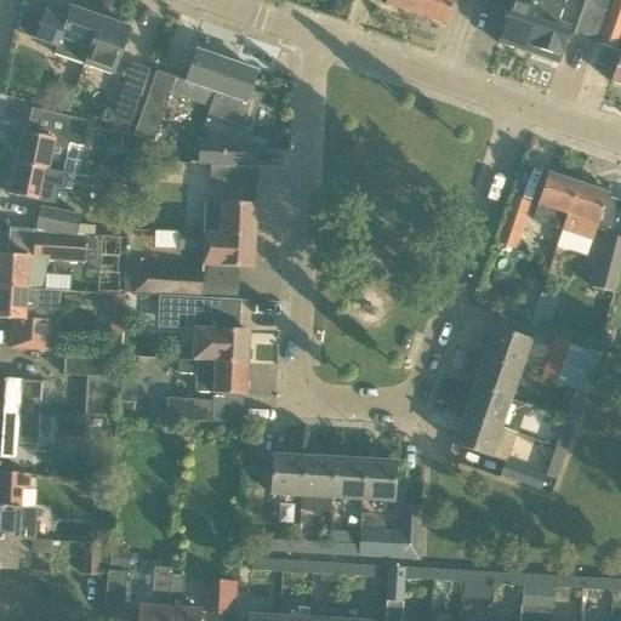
[(414,16),(419,0),(385,0),(383,5),(414,16)]
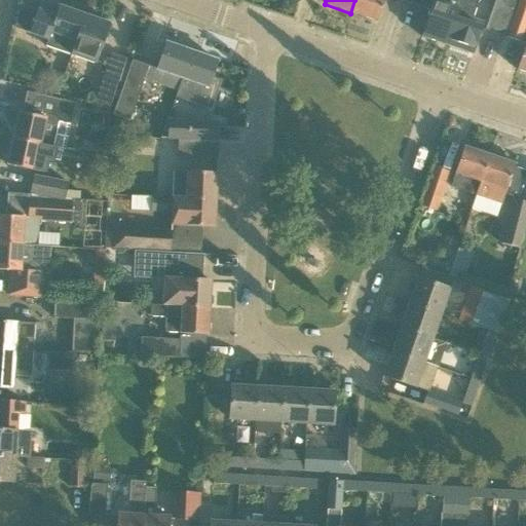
[(354,0),(350,13),(376,22),(383,0),(354,0)]
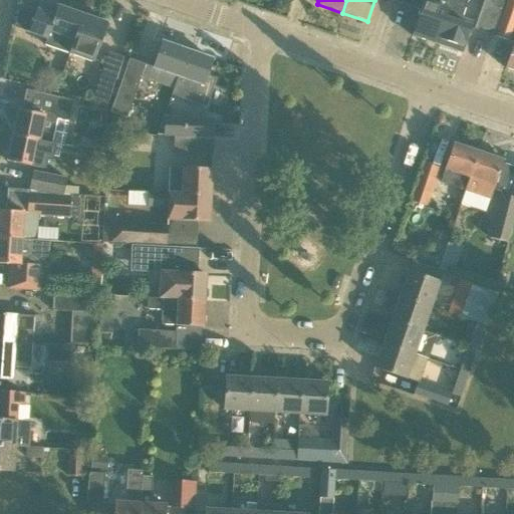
[(399,0),(398,4),(416,10),(418,0),(399,0)]
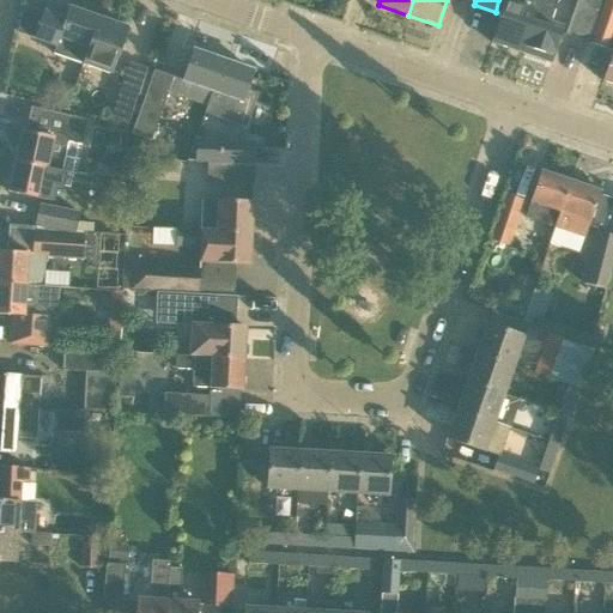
[(498,20),(490,43),(520,54),(530,23),(526,22),(533,0),(517,0),(516,6),(504,2),(501,12),(498,20)]
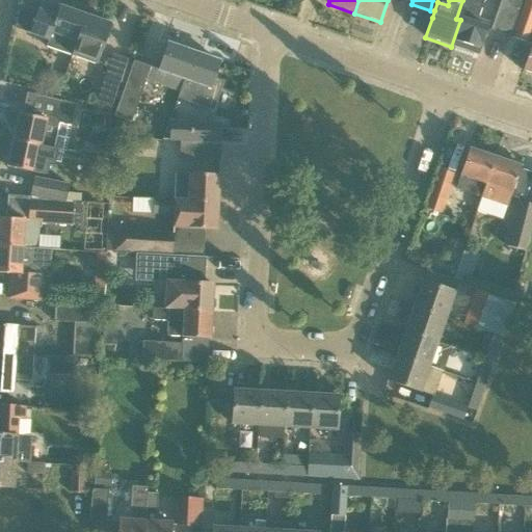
[(460,20),(451,47),(477,55),(484,35),(486,28),(488,22),(477,18),(482,0),(462,0),(456,19),(460,20)]
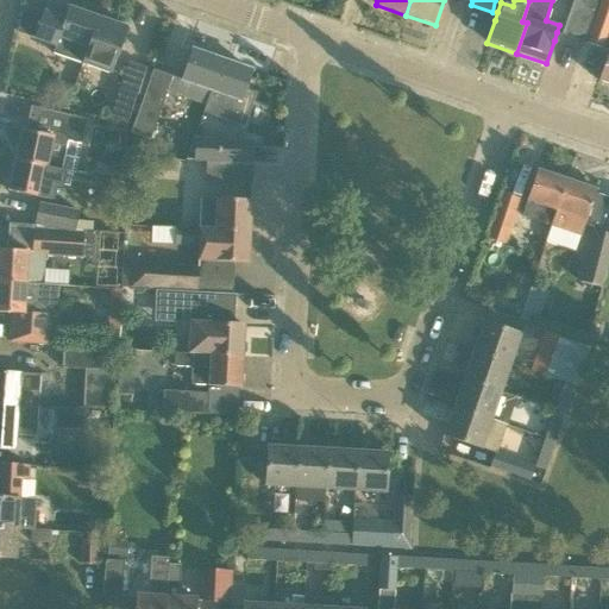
[(603,49),(608,29),(608,0),(600,0),(585,43),(603,49)]
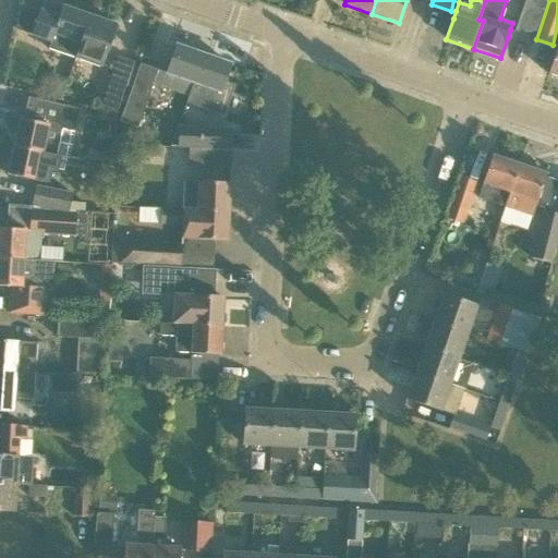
[(74,58),(89,16),(62,7),(61,9),(41,2),(29,36),(49,43),(47,49),(74,58)]
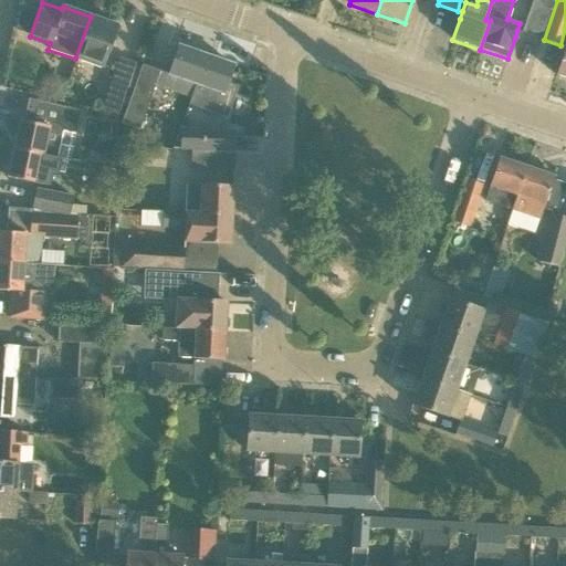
[(551,11),(531,4),(522,32),(541,39),(551,11)]
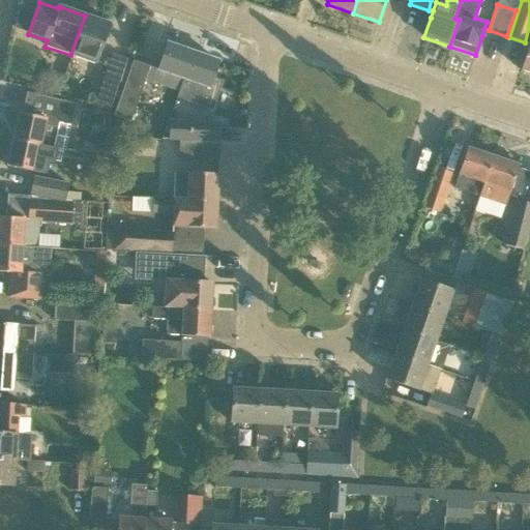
[(70,55),(96,64),(100,52),(110,24),(85,16),(70,55)]
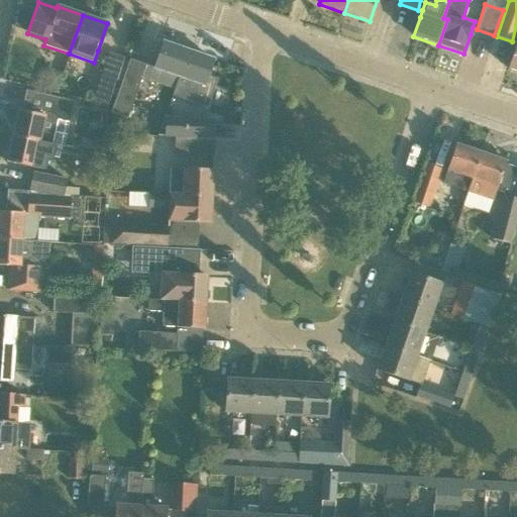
[(516,72),(516,38),(516,42),(514,49),(507,69),(516,72)]
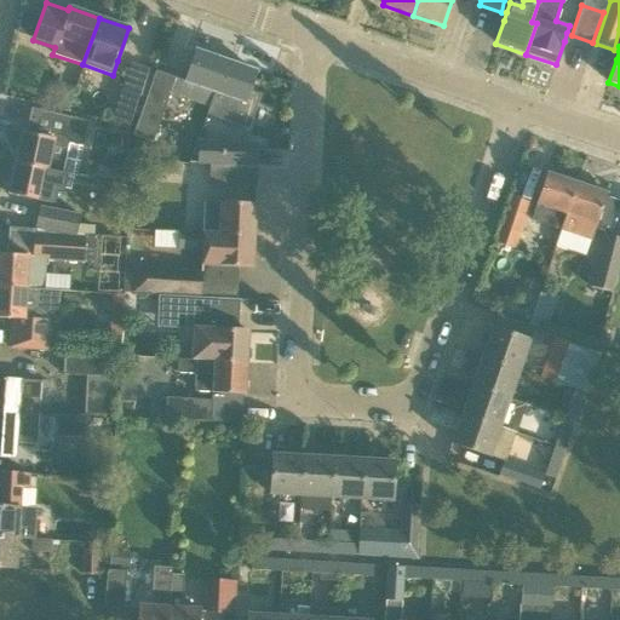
[(208,109),(225,62),(195,51),(188,74),(184,81),(154,72),(133,136),(151,143),(168,95),(208,109)]
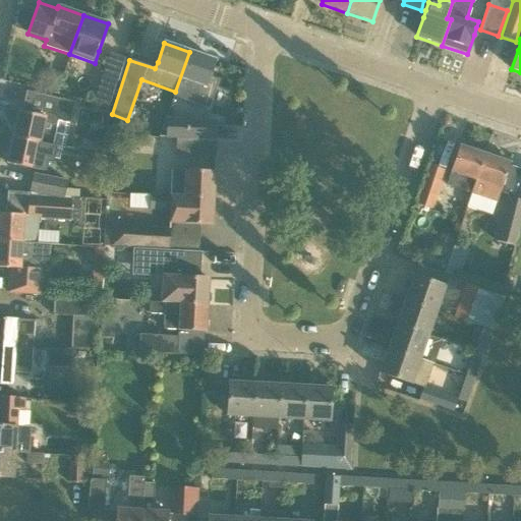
[(175,92),(174,96),(207,107),(216,81),(209,78),(209,77),(215,61),(189,52),(175,92)]
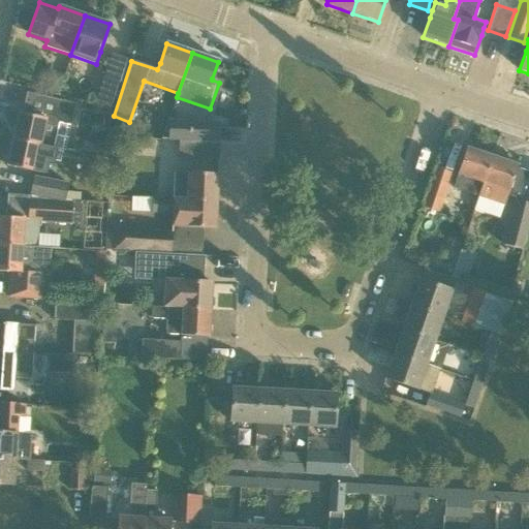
[(94,104),(110,107),(125,59),(111,54),(94,104)]
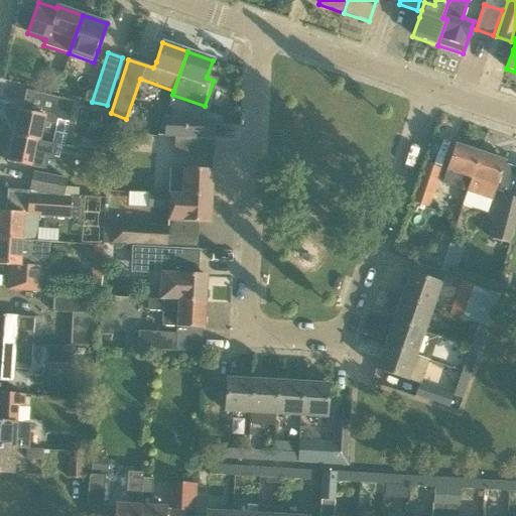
[(73,101),(24,91),(20,111),(17,111),(11,136),(39,142),(51,145),(51,143),(56,120),(68,122),(73,101)]
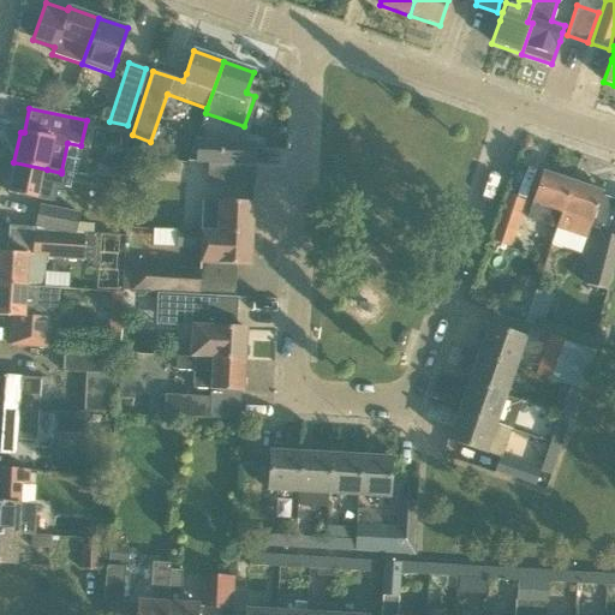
[(222,142),(221,165),(255,166),(255,143),(222,142)]
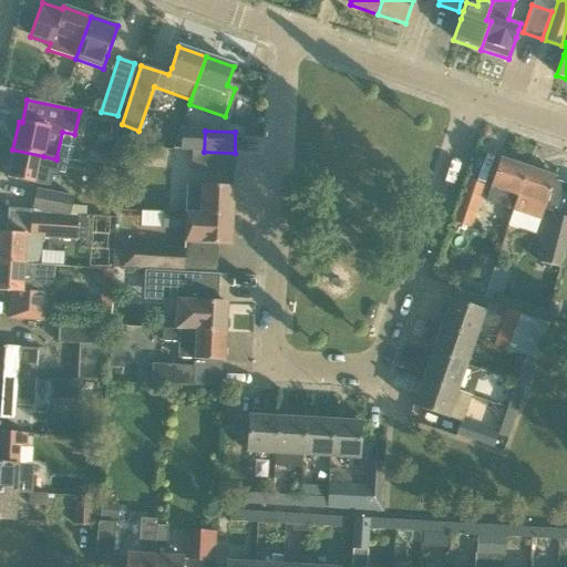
[(10,164),(7,178),(18,181),(28,183),(31,184),(32,184),(37,185),(47,187),(49,175),(54,176),(58,160),(43,157),(43,156),(12,150),(10,164)]
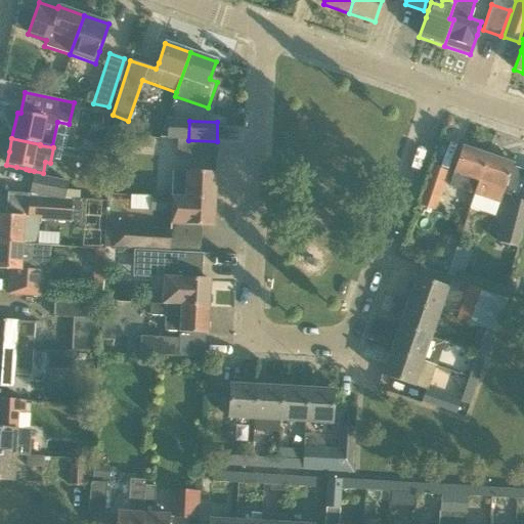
[(216,143),(180,140),(178,140),(177,157),(215,158),(216,143)]
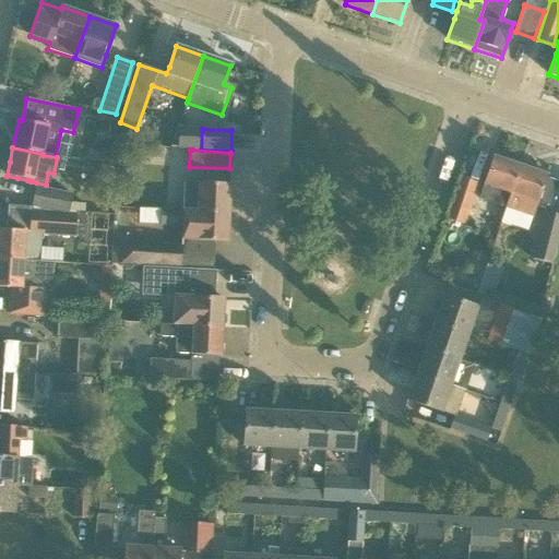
[(504,207),(520,166),(492,156),(483,186),(478,199),(504,207)]
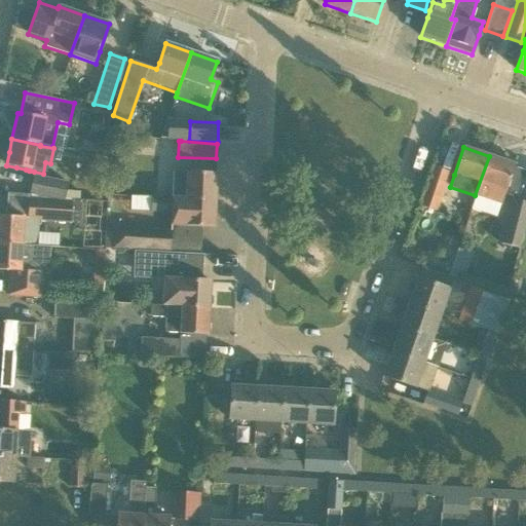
[(475,195),(474,196),(500,205),(503,195),(517,198),(525,172),(514,167),(515,164),(489,156),(475,195)]
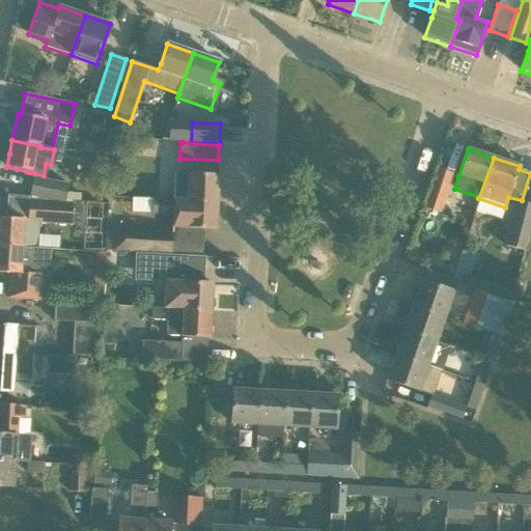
[(423,207),(440,213),(452,173),(437,168),(423,207)]
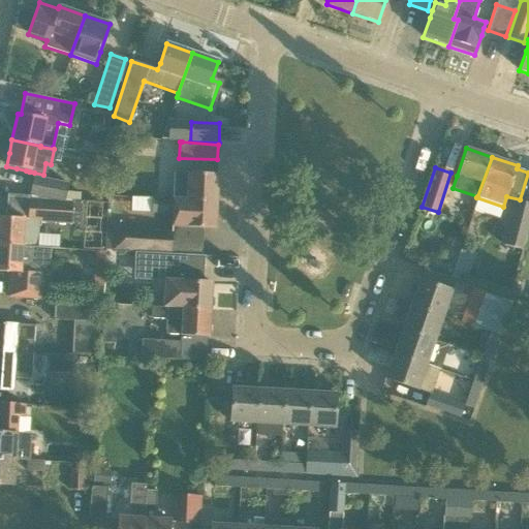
[(151,198),(215,201),(217,175),(188,174),(174,173),(173,197),(151,197),(151,198)]
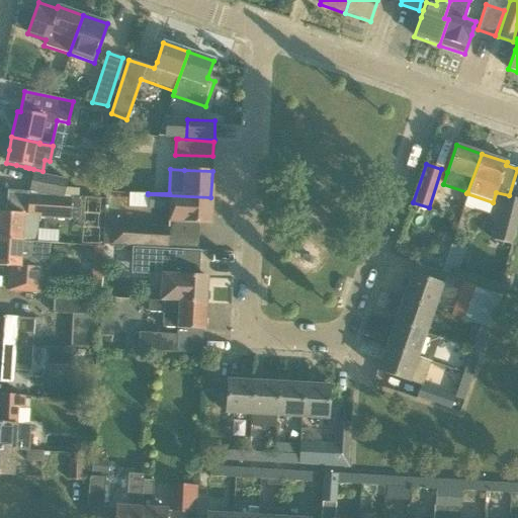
[(67,181),(32,173),(28,191),(63,198),(67,181)]
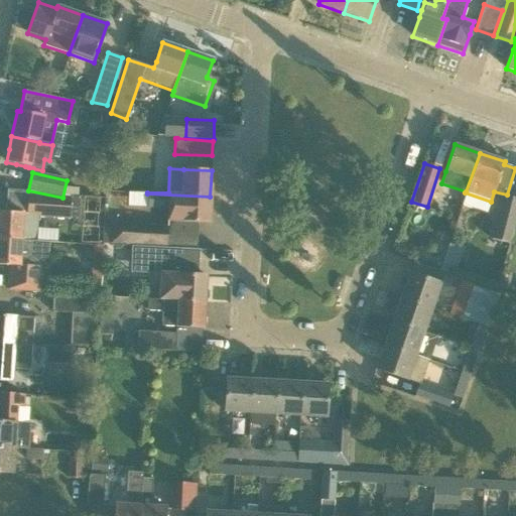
[(147,194),(147,209),(167,209),(166,222),(180,222),(209,224),(210,197),(147,194)]
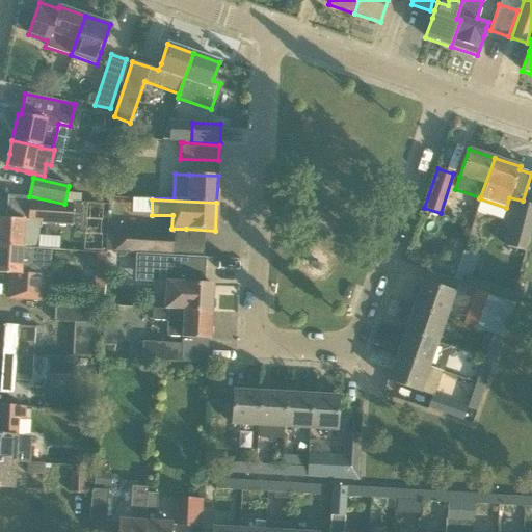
[(0,245),(34,248),(36,249),(38,223),(71,225),(71,223),(81,224),(82,206),(73,206),(73,205),(29,202),(28,220),(0,218),(0,245)]
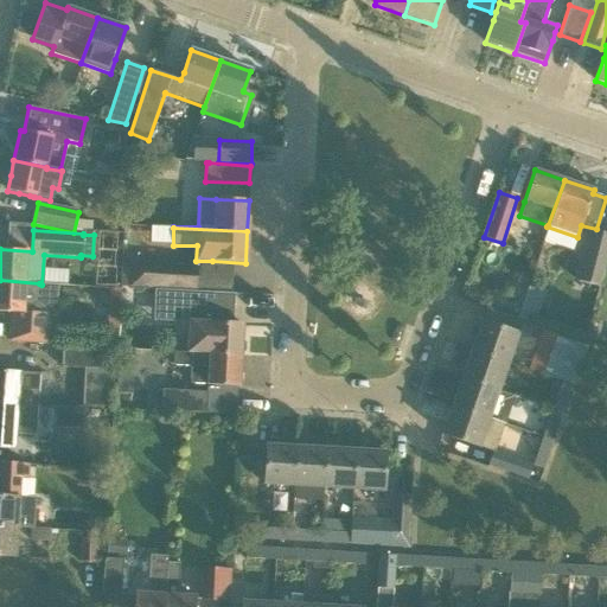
[(577,282),(596,287),(606,246),(606,235),(590,231),(577,282)]
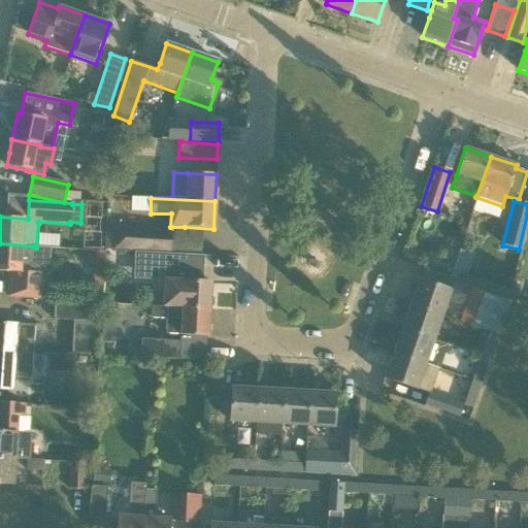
[(103,250),(122,250),(122,249),(170,251),(171,230),(113,228),(113,229),(104,229),(103,250)]
